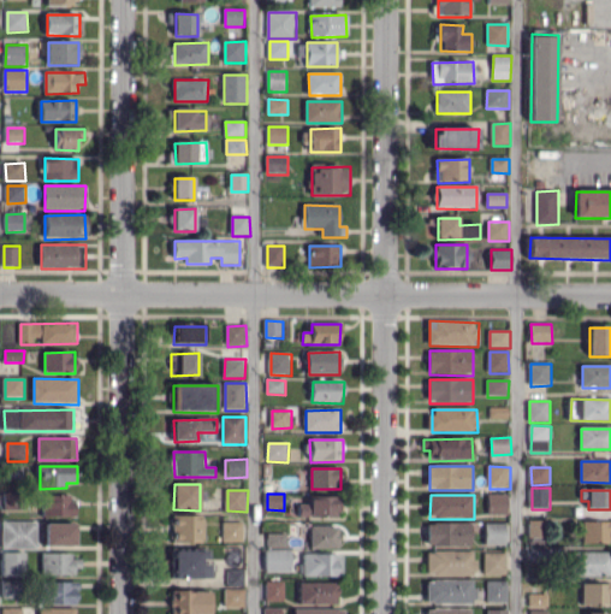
[(509,496),(490,495),(490,515),(509,515),(509,496)]
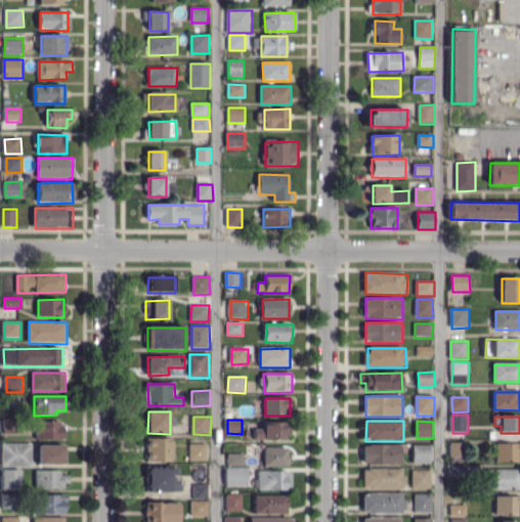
[(38,440),(63,441),(65,422),(38,422),(38,440)]
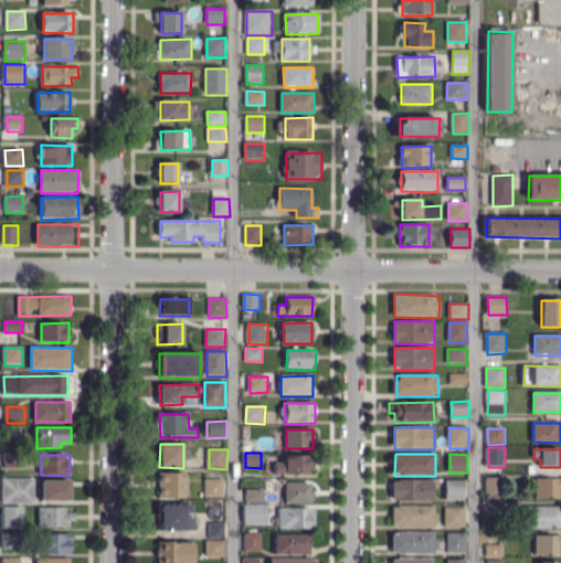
[(276,475),(313,475),(313,456),(285,456),(285,464),(276,464),(276,475)]
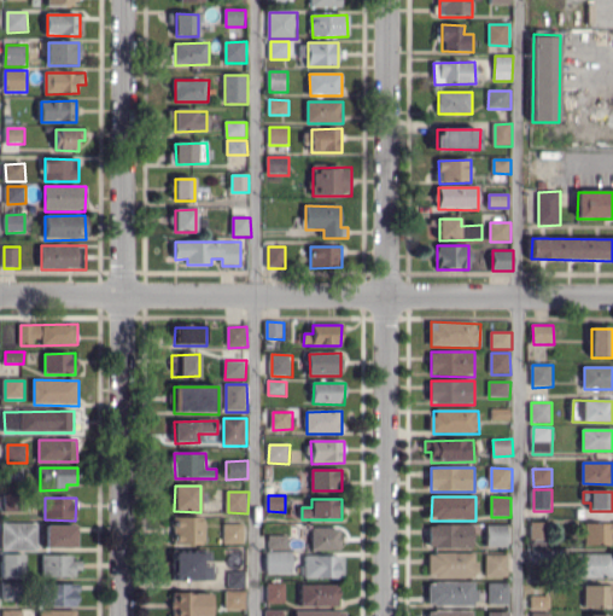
[(174,546),(203,546),(203,518),(174,518),(174,546)]
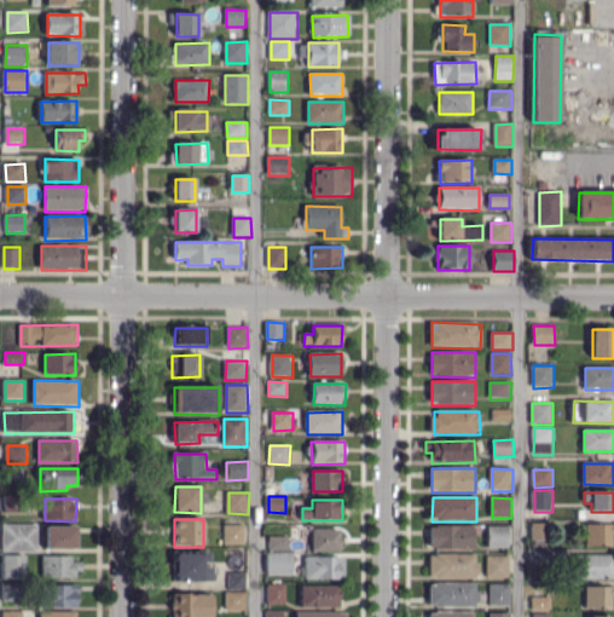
[(555,524),(534,524),(533,547),(554,547),(555,524)]
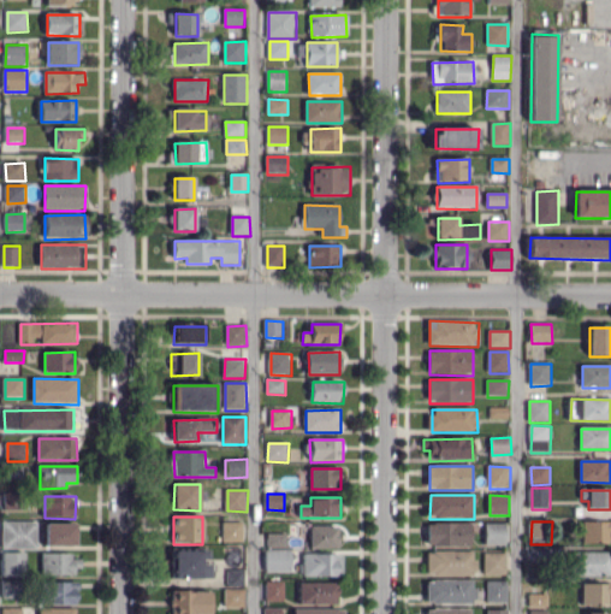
[(39,523),(4,524),(5,549),(40,549),(39,523)]
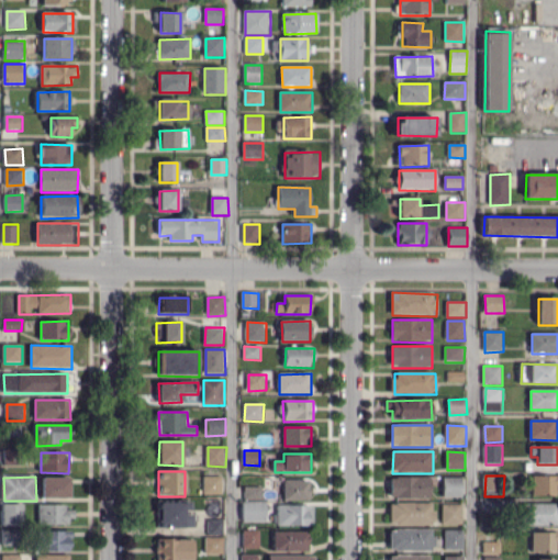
[(224,495),(224,477),(205,477),(205,495),(224,495)]
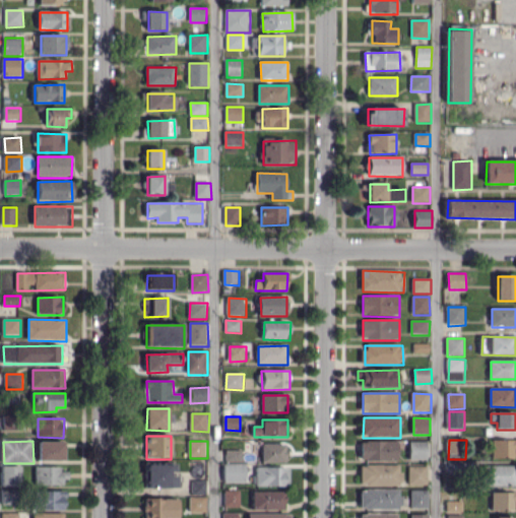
[(493,459),(515,459),(515,441),(493,441),(493,459)]
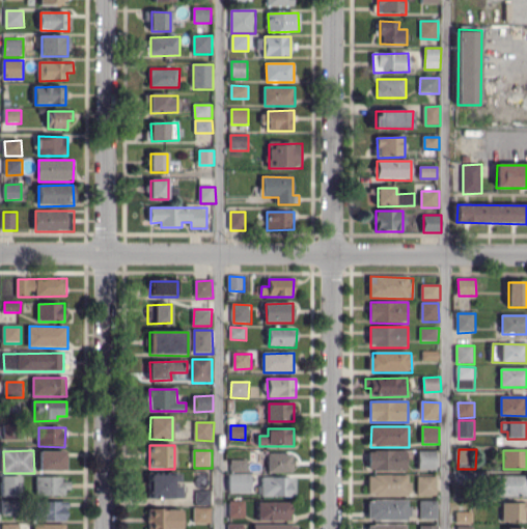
[(65,451),(39,452),(40,472),(66,471),(65,451)]
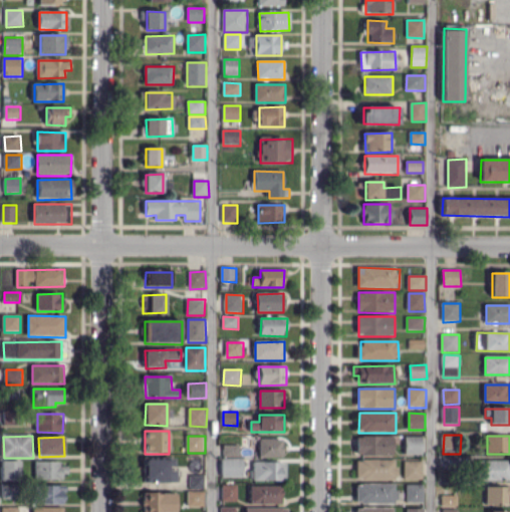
[(395,437),(358,437),(357,457),(394,457),(395,437)]
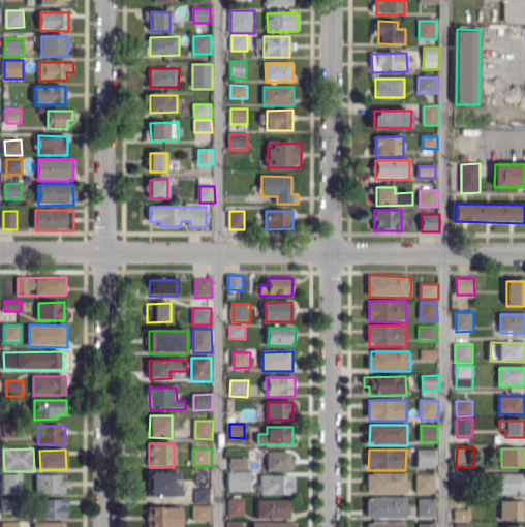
[(436,469),(436,451),(419,450),(419,468),(436,469)]
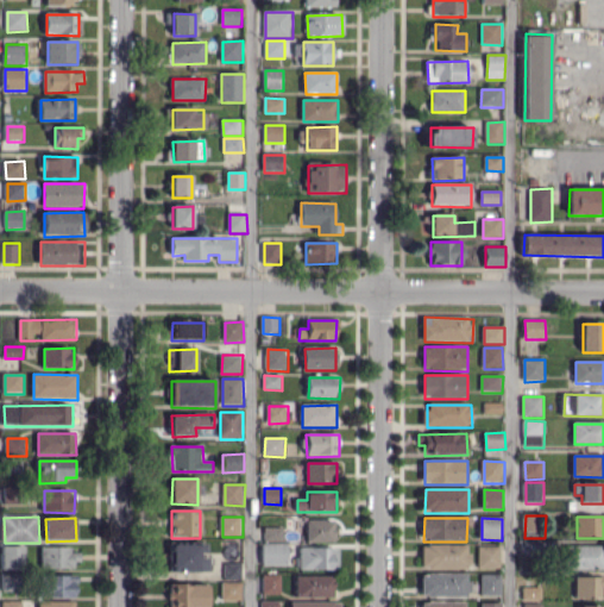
[(337,521),(308,521),(308,543),(337,543),(337,521)]
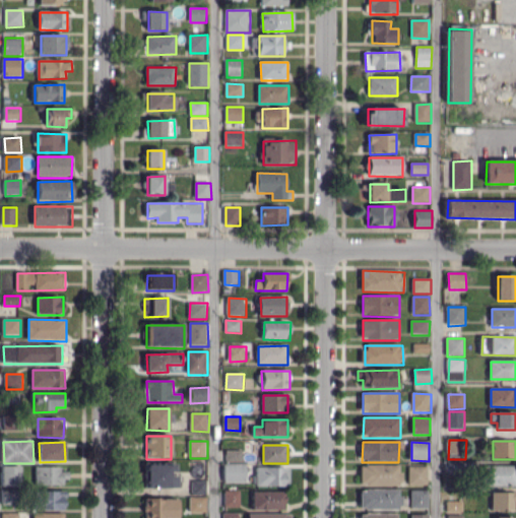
[(244,451),(228,451),(228,462),(244,462),(244,451)]
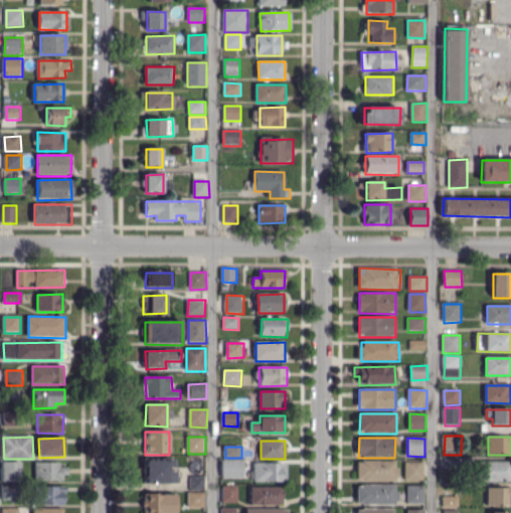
[(145,484),(176,485),(177,461),(145,460),(145,484)]
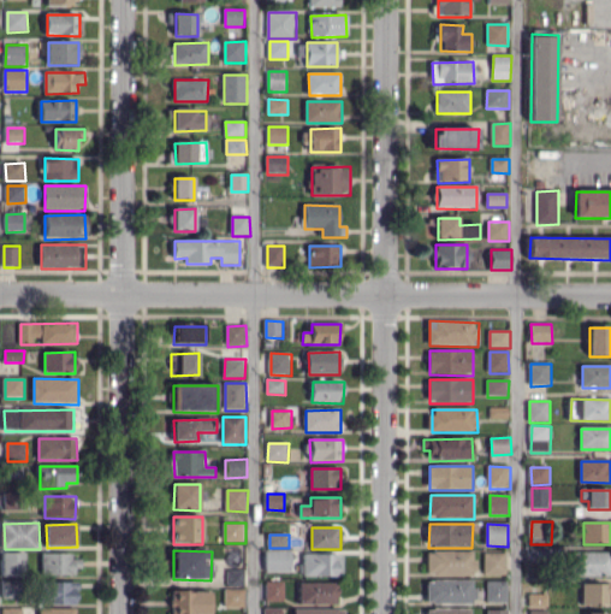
[(292,573),(292,550),(267,550),(266,573),(292,573)]
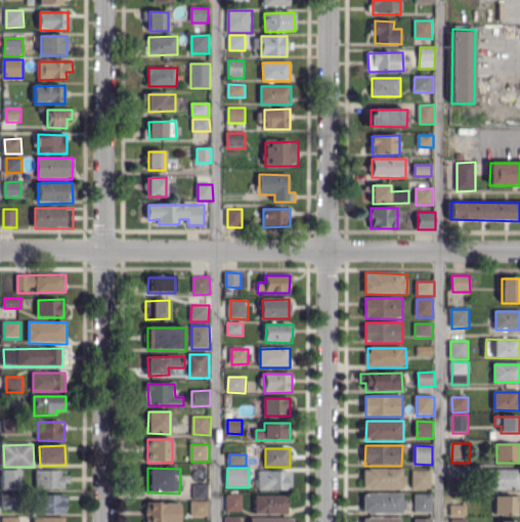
[(405,490),(405,470),(364,469),(364,490),(405,490)]
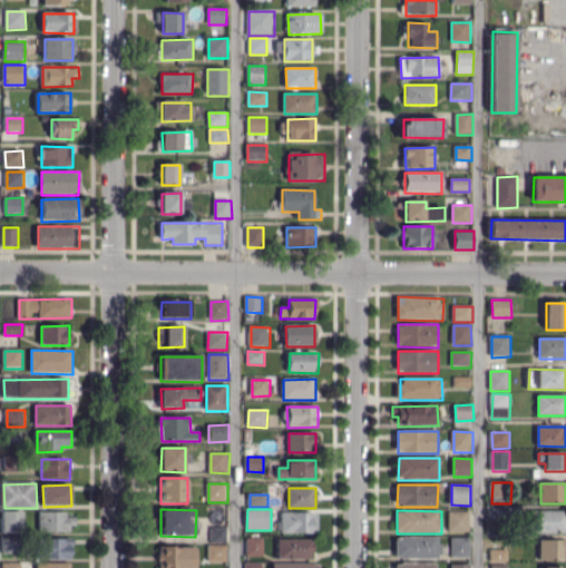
[(565,512),(532,511),(532,534),(565,535),(565,512)]
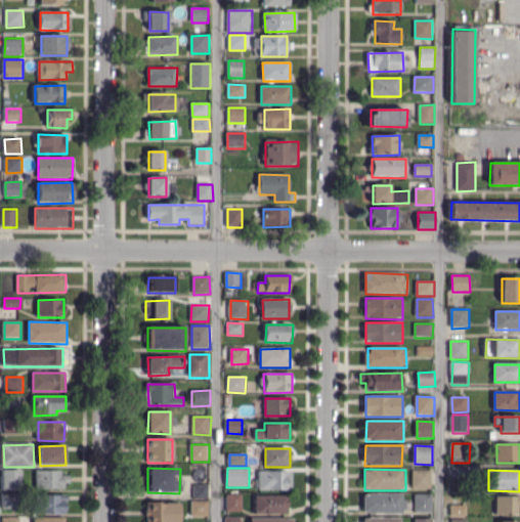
[(22,471),(3,471),(3,490),(22,490),(22,471)]
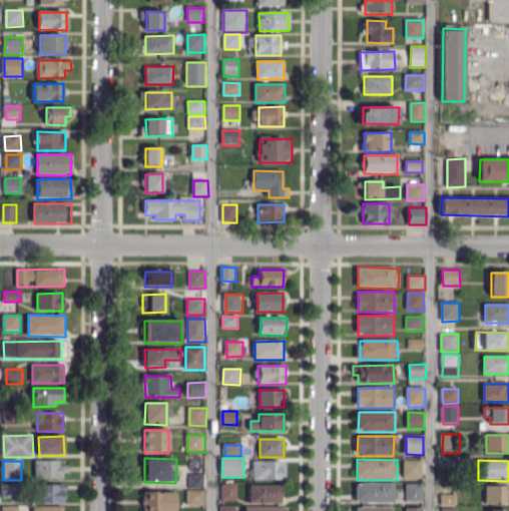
[(66,480),(67,466),(61,466),(61,461),(37,461),(36,479),(66,480)]
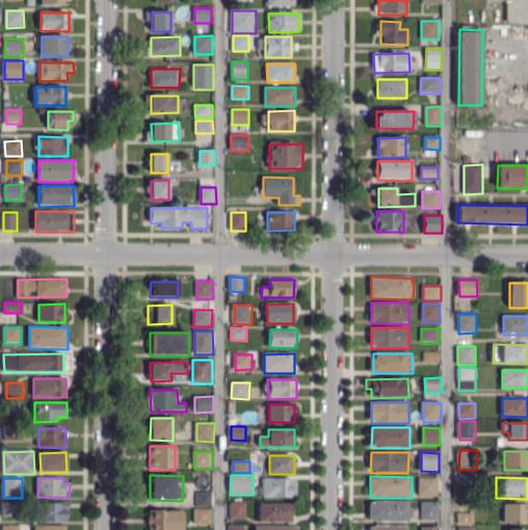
[(439,498),(439,478),(420,478),(420,498),(439,498)]
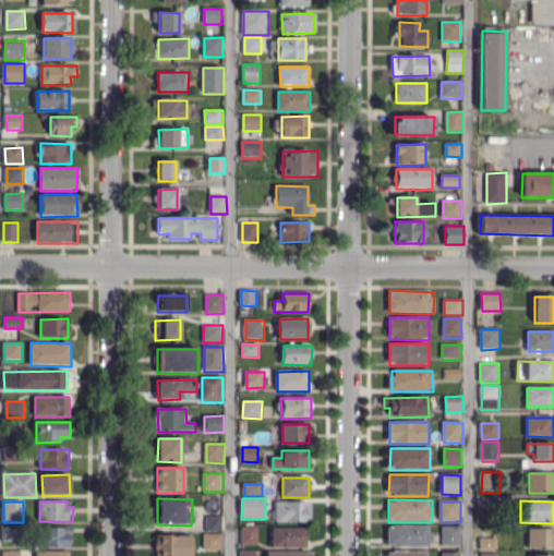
[(308,503),(277,503),(276,522),(308,523),(308,503)]
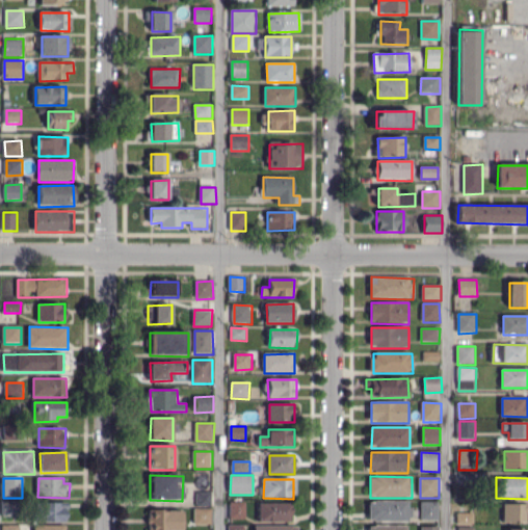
[(213,493),(199,493),(198,507),(212,507),(213,493)]
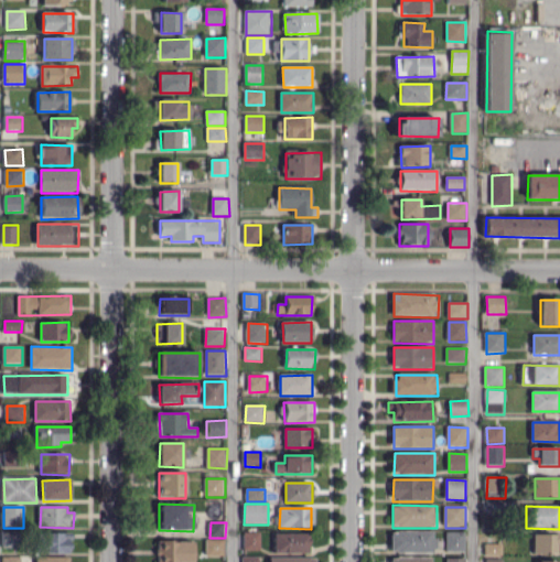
[(437,553),(437,531),(392,532),(392,554),(437,553)]
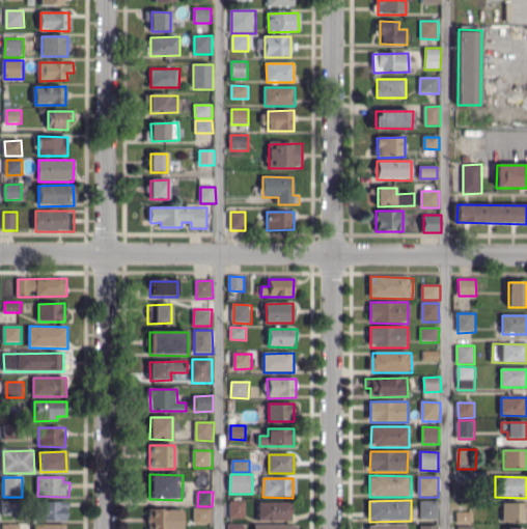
[(439,501),(421,502),(422,521),(440,520),(439,501)]
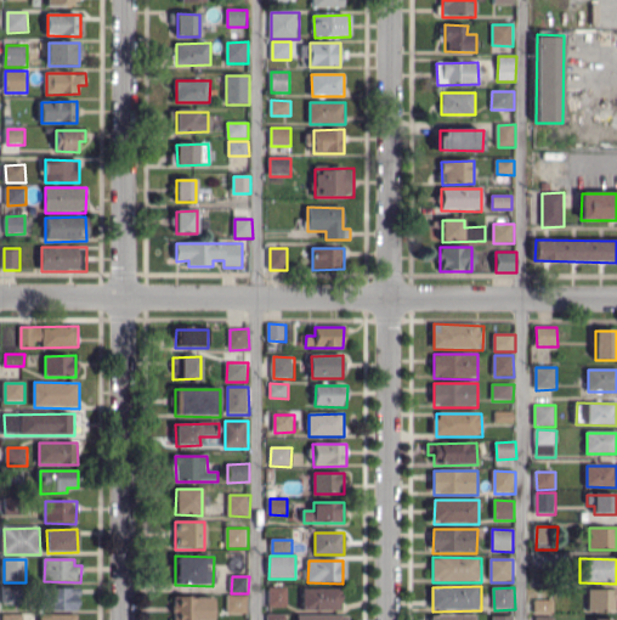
[(46,612),(78,612),(78,589),(46,589),(46,612)]
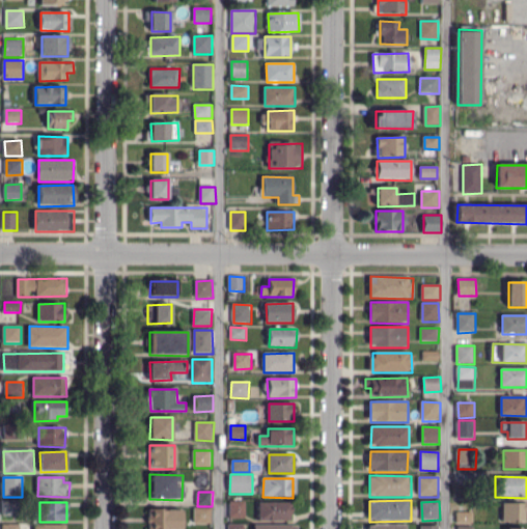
[(246,519),(246,502),(230,502),(231,519),(246,519)]
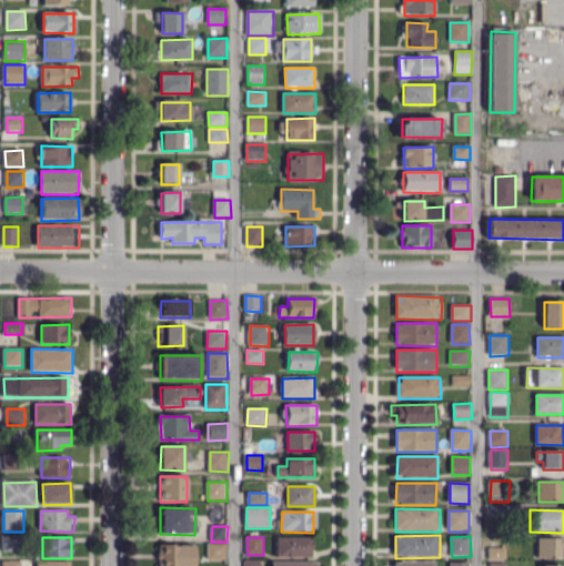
[(313,538),(279,538),(279,558),(313,558),(313,538)]
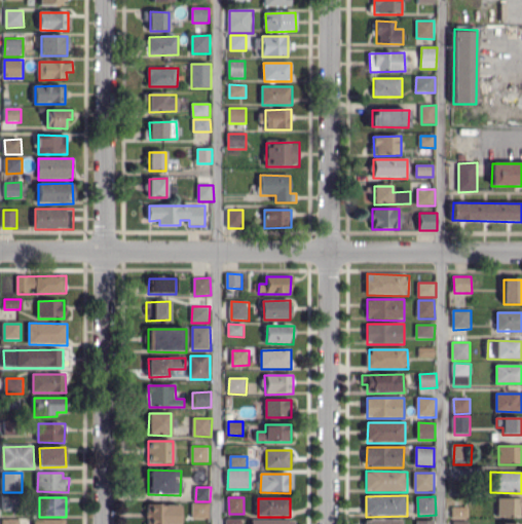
[(498,499),(498,518),(521,517),(521,498),(498,499)]
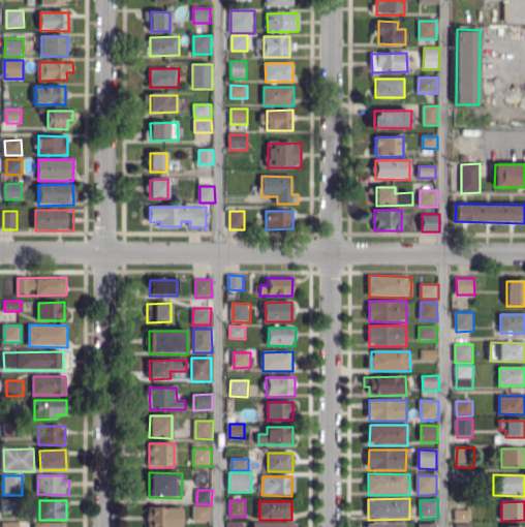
[(212,506),(194,506),(194,522),(212,522),(212,506)]
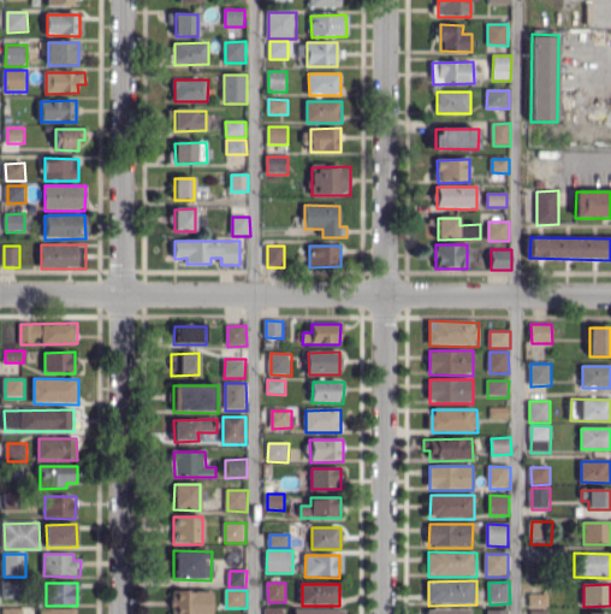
[(209,613),(211,592),(173,591),(173,613),(209,613)]
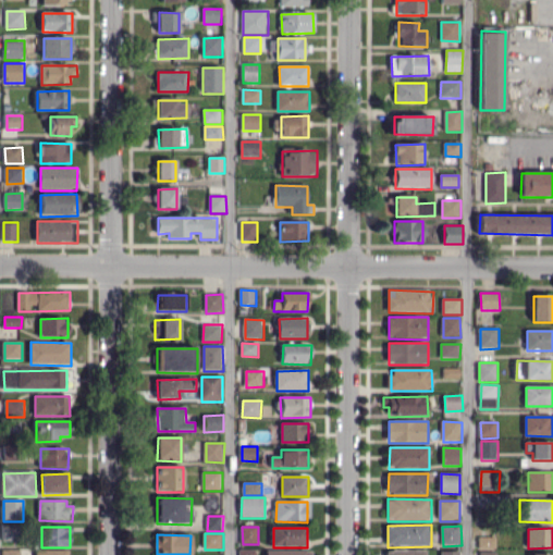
[(481,538),(481,550),(498,550),(498,538),(481,538)]
